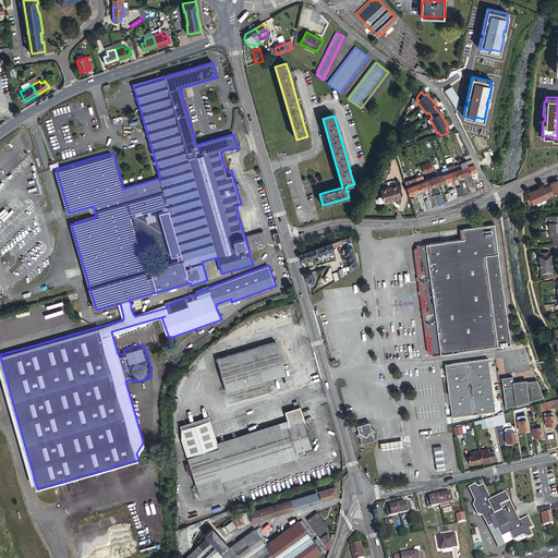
[(474,171),(477,170),(472,159),(465,161),(465,162),(468,166),(470,173),(471,174),(473,181),(477,180),(474,171)]
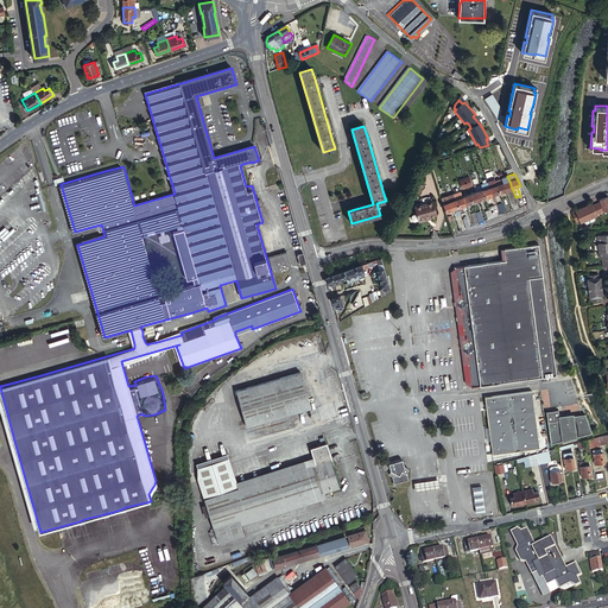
[(506,191),(512,189),(510,181),(506,182),(505,178),(501,179),(506,191)]
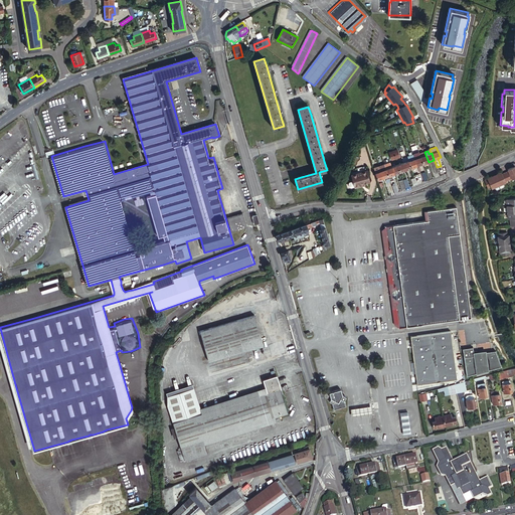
[(389,161),(394,174),(399,172),(397,165),(395,159),(393,152),(389,153),(390,158),(392,158),(393,160),(389,161)]
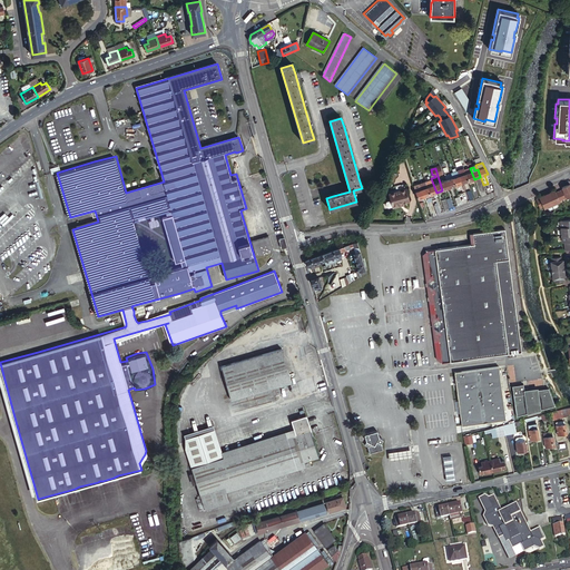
[(471,183),(474,180),(474,179),(470,168),(463,170),(468,182),(470,180),(471,183)]
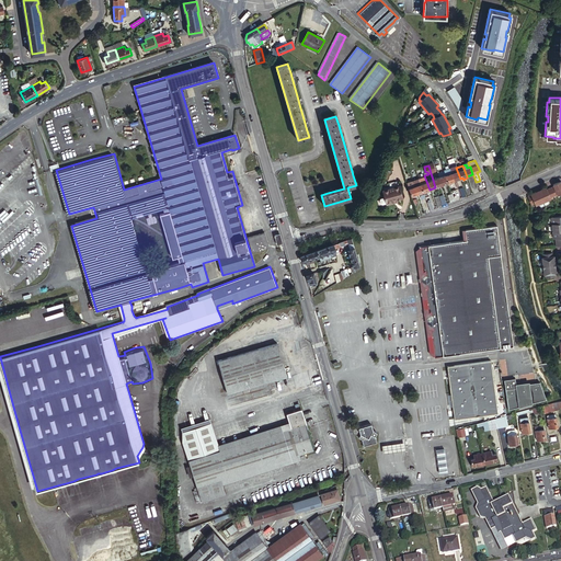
[(450,170),(454,181),(460,179),(456,168),(456,167),(450,169),(450,170)]
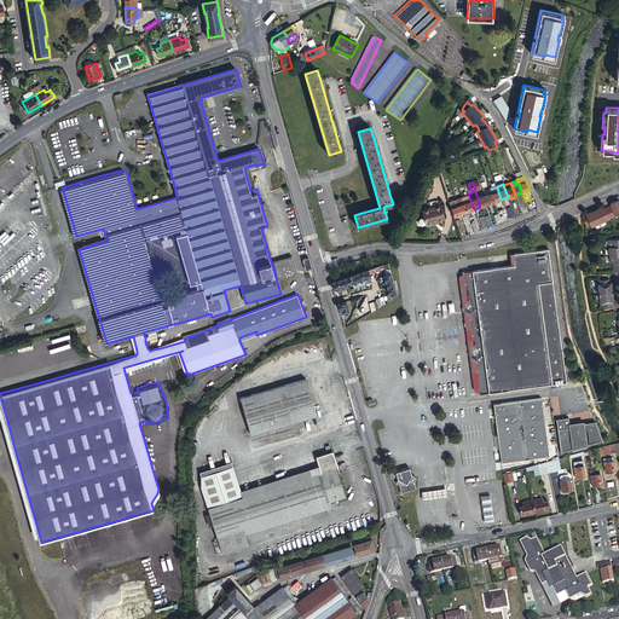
[(495,202),(501,200),(497,187),(490,190),(495,202)]
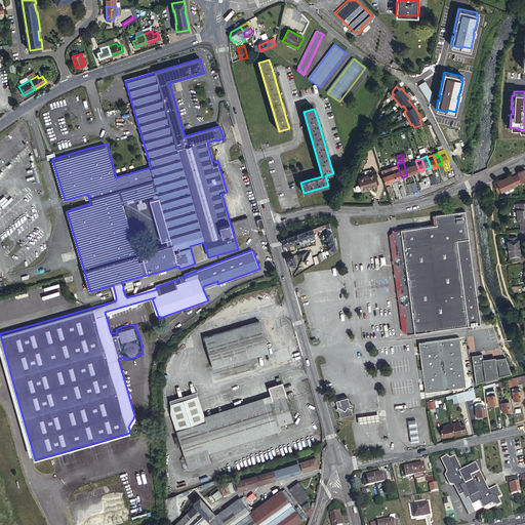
[(415,161),(415,160),(410,162),(411,166),(413,173),(419,171),(415,161)]
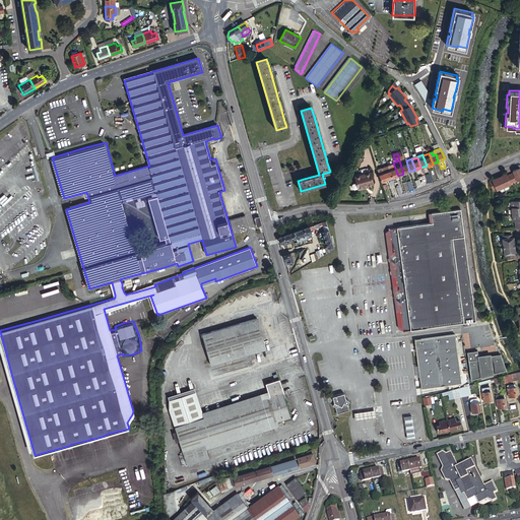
[(388,165),(389,169),(392,178),(398,176),(393,163),(388,165)]
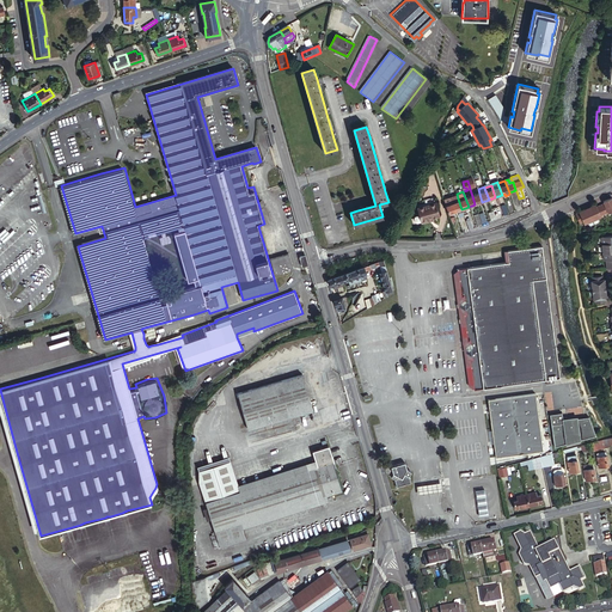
[(519,199),(516,191),(512,193),(516,207),(521,204),(519,199)]
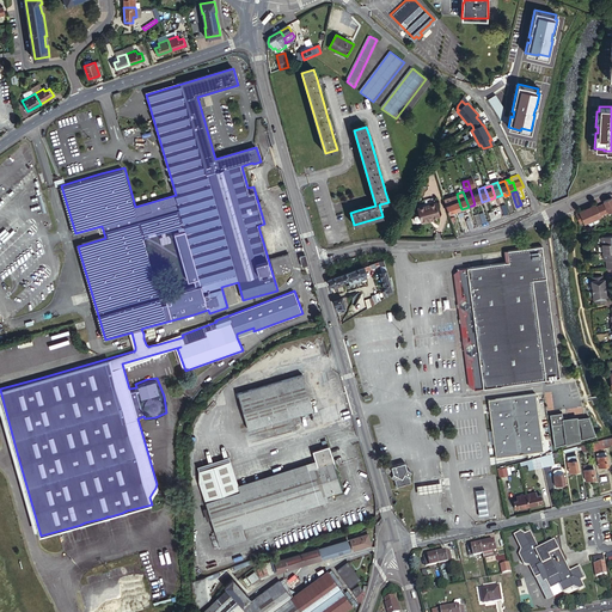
[(472,196),(475,204),(482,202),(479,194),(472,196)]
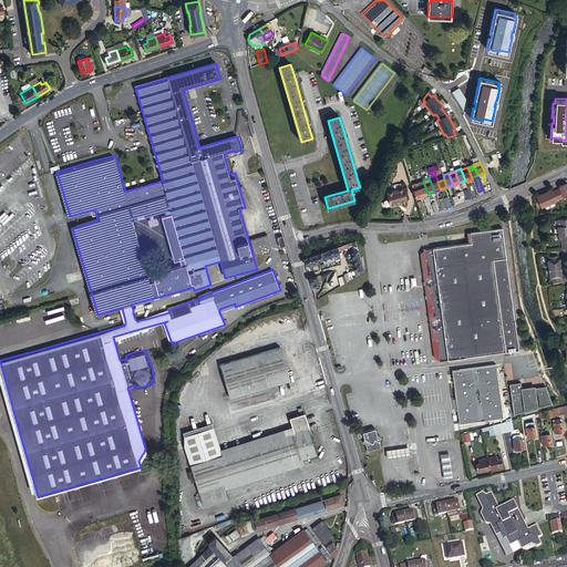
[(424,184),(419,186),(419,188),(422,196),(428,194),(424,184)]
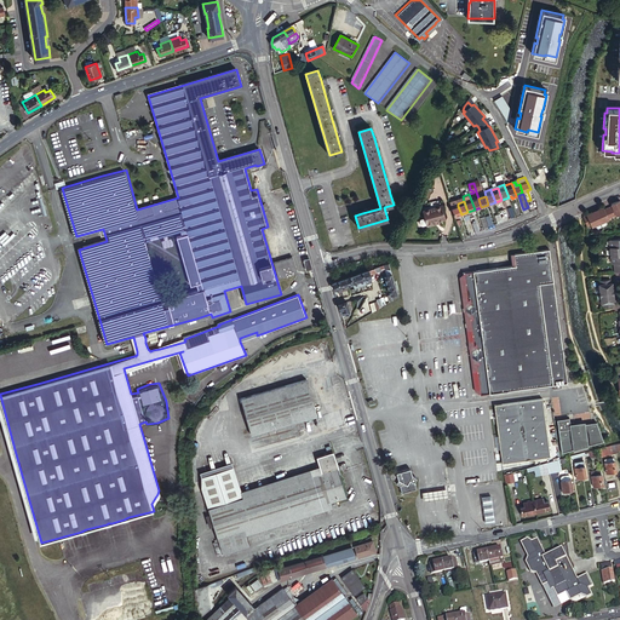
[(615,216),(619,213),(619,205),(619,202),(616,204),(615,202),(609,205),(610,207),(603,210),(602,207),(596,211),(597,212),(591,214),(591,212),(585,214),(585,216),(581,217),(585,227),(590,225),(590,227),(607,219),(615,216)]
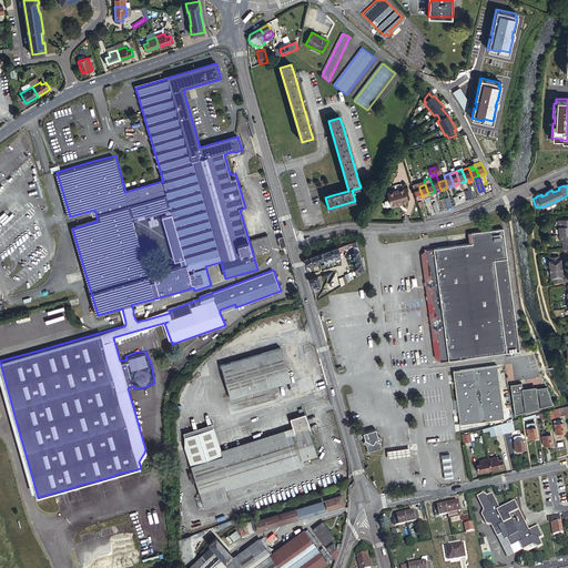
[(404,194),(406,194),(404,189),(387,194),(389,201),(392,206),(402,203),(406,202),(404,194)]
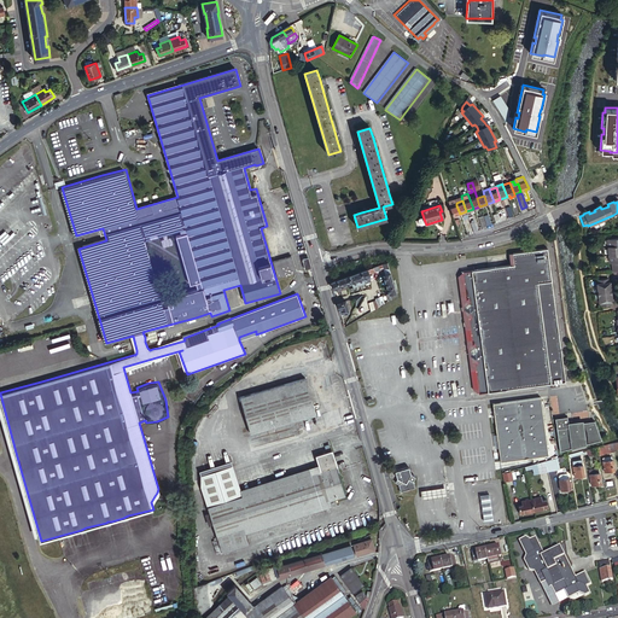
[(617,237),(606,239),(607,246),(608,255),(610,263),(611,263),(612,272),(617,270),(617,237)]
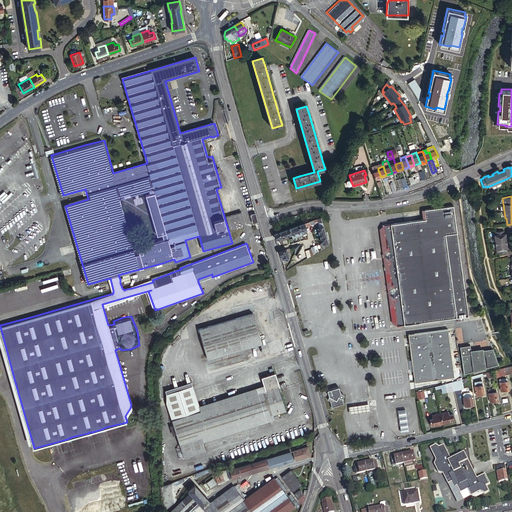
[(468,318),(455,206),(440,208),(441,217),(426,219),(383,224),(386,248),(384,250),(385,258),(387,260),(390,282),(388,284),(390,302),(392,303),(395,327),(468,318)]
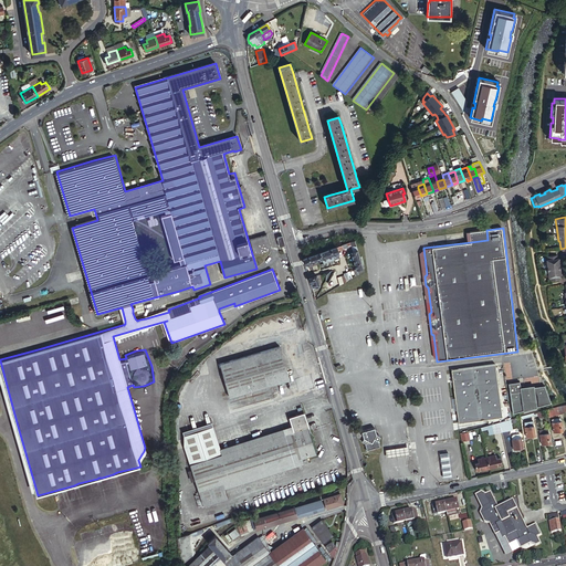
[(488,240),(486,230),(470,232),(471,242),(488,240)]
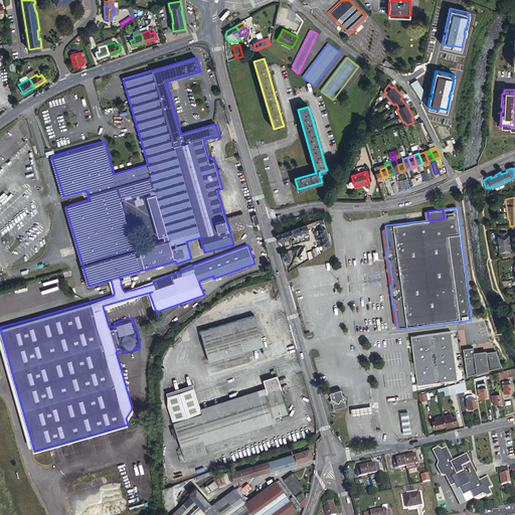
[(247,227),(243,214),(227,219),(232,234),(234,233),(234,231),(247,227)]
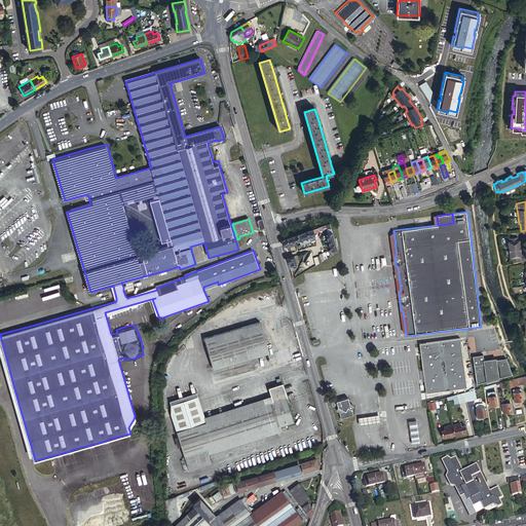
[(307,231),(302,233),(305,243),(310,241),(307,231)]
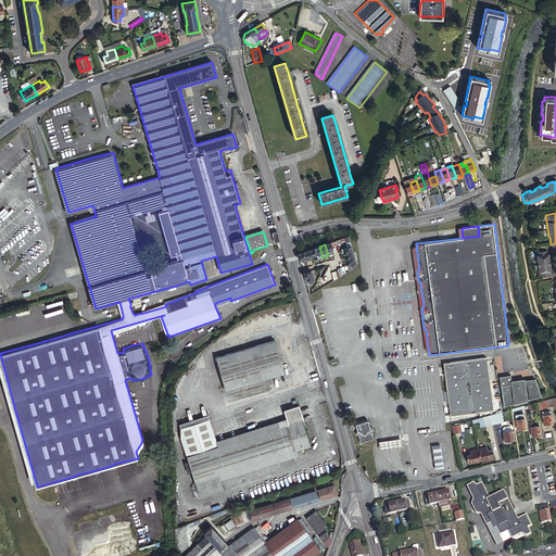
[(319,247),(314,249),(316,255),(317,260),(323,257),(319,247)]
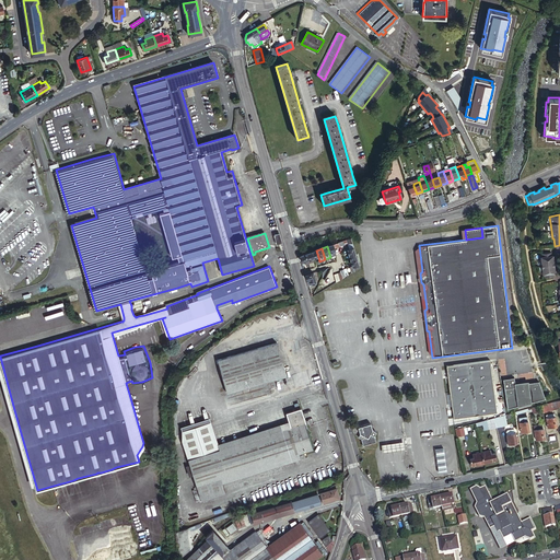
[(550,253),(541,254),(541,257),(540,257),(543,275),(544,275),(544,278),(553,277),(553,273),(555,273),(553,267),(552,268),(551,261),(553,261),(552,256),(551,256),(550,253)]
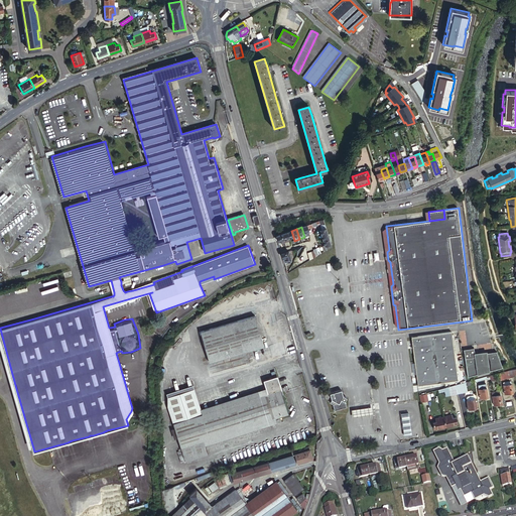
[(324,245),(326,251),(333,247),(330,238),(324,239),(326,244),(324,245)]
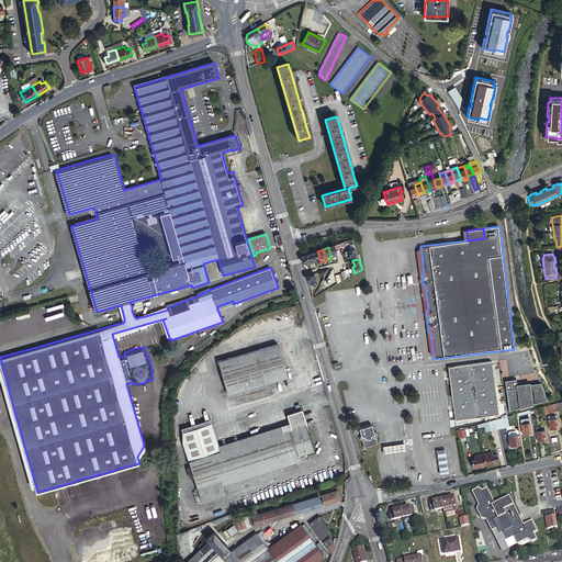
[(218,278),(214,265),(206,267),(211,280),(218,278)]
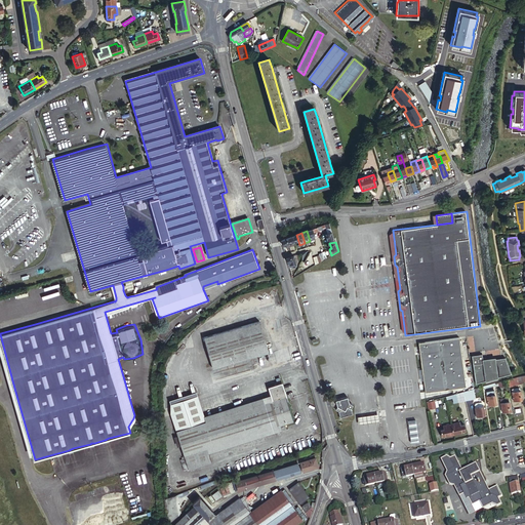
[(287,257),(288,263),(291,261),(293,267),(296,266),(293,255),(287,257)]
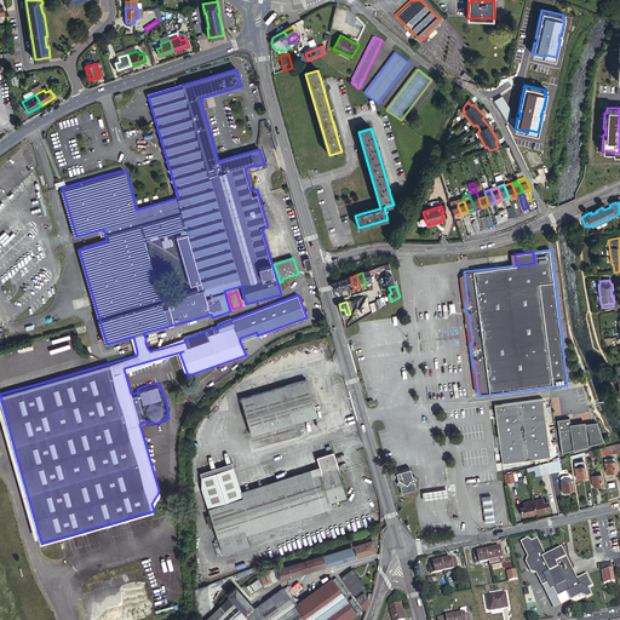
[(149,338),(150,342),(151,340),(151,344),(159,342),(156,332),(149,334),(150,337),(149,338)]
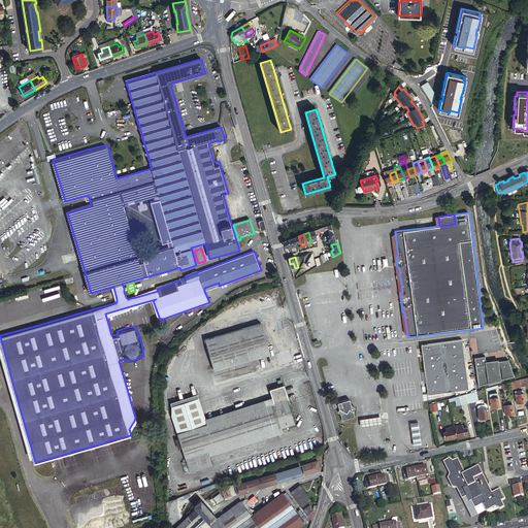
[(271,355),(262,324),(207,339),(216,370),(271,355)]
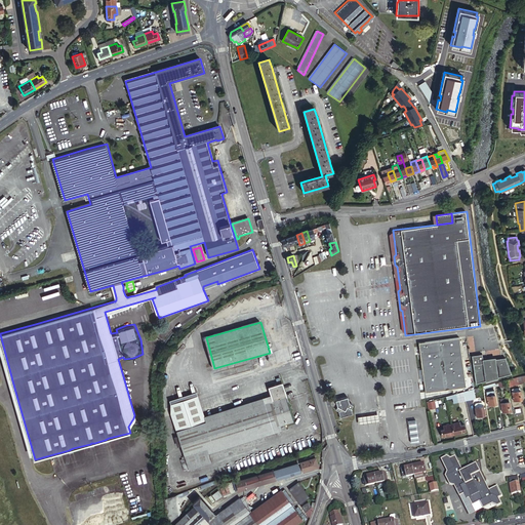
[(418,344),(425,393),(467,388),(459,338),(418,344)]
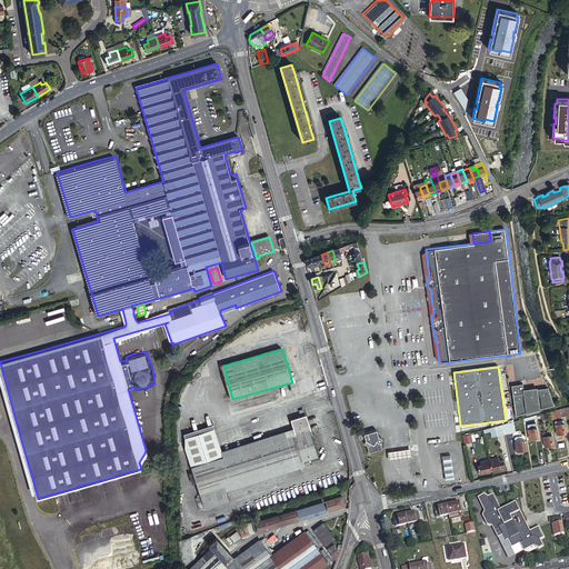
[(510,387),(515,417),(526,413),(525,411),(538,408),(538,410),(552,406),(546,388),(536,390),(536,392),(533,393),(532,390),(527,391),(527,393),(522,395),(521,385),(510,387)]
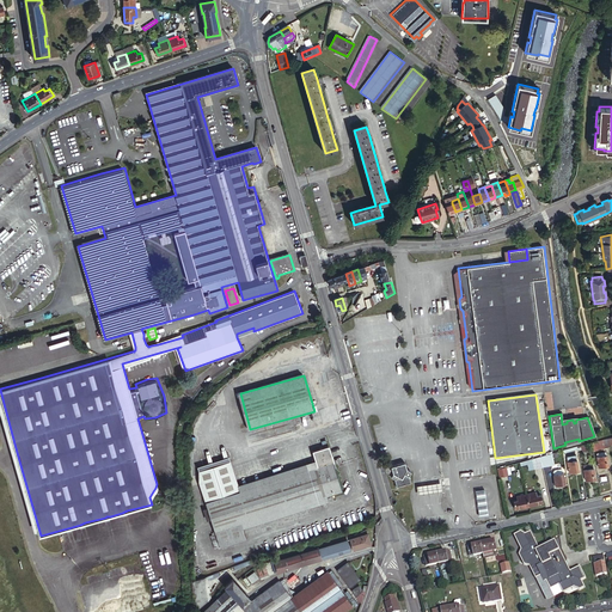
[(606,440),(591,444),(592,450),(597,450),(597,447),(598,447),(598,448),(607,447),(606,440)]
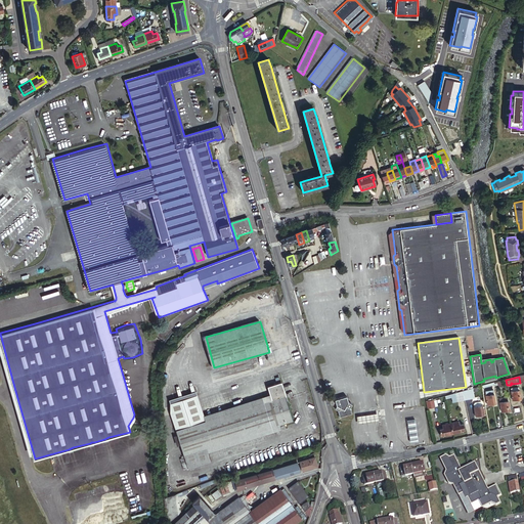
[(195,399),(168,408),(168,412),(173,430),(185,468),(208,461),(203,446),(296,418),(285,380),(271,384),(275,397),(203,420),(195,399)]
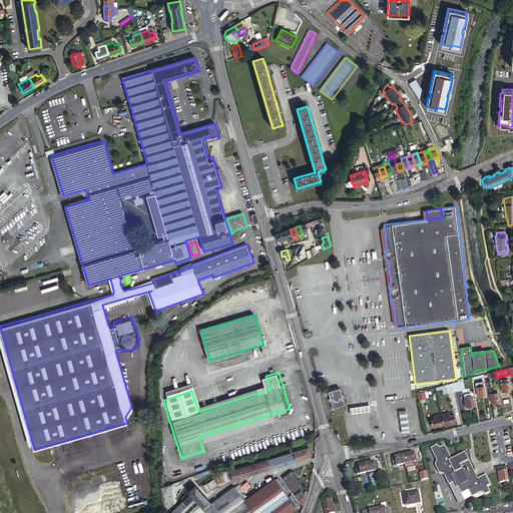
[(500,383),(502,392),(510,391),(509,382),(508,382),(508,379),(500,381),(501,383),(500,383)]
